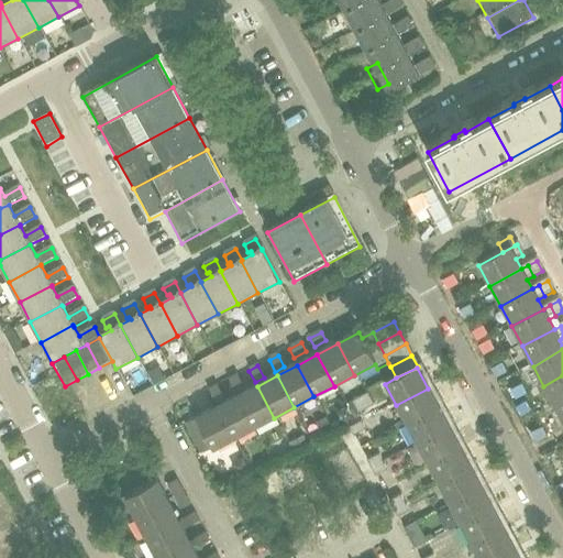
[(562,375),(543,386),(554,406),(562,401),(562,375)]
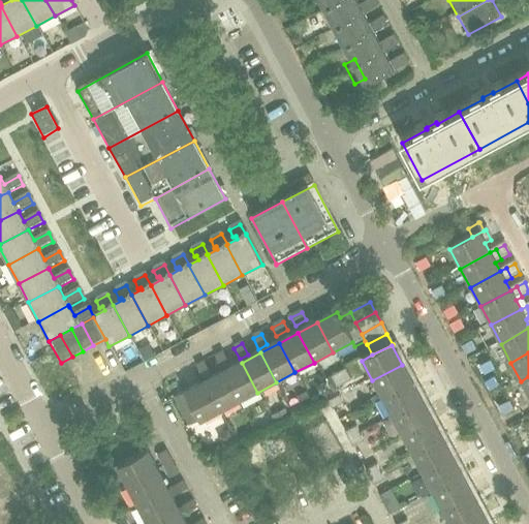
[(228,365),(223,353),(215,358),(221,369),(228,365)]
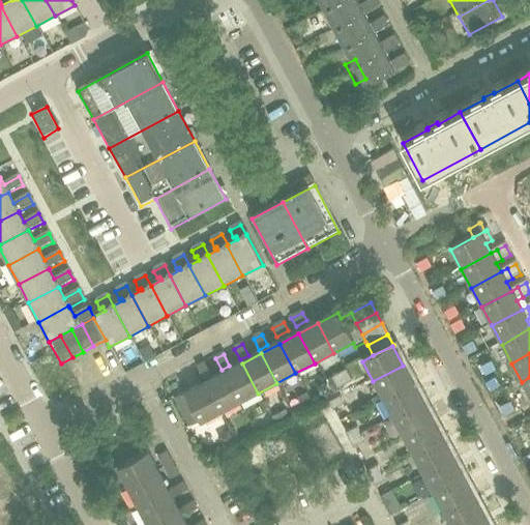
[(239,403),(258,394),(242,363),(223,374),(239,403)]
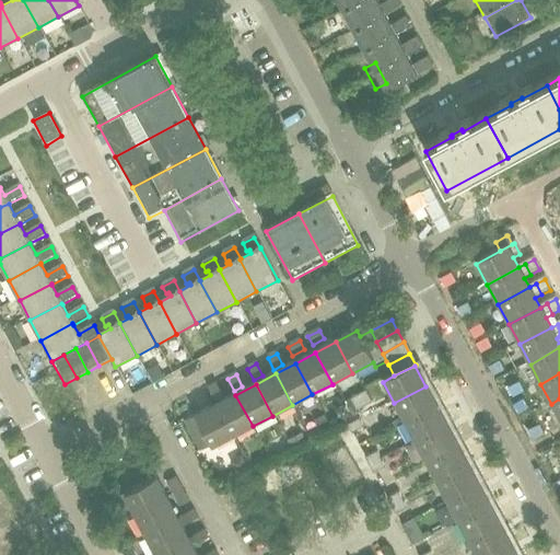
[(216,385),(208,390),(213,402),(222,397),(216,385)]
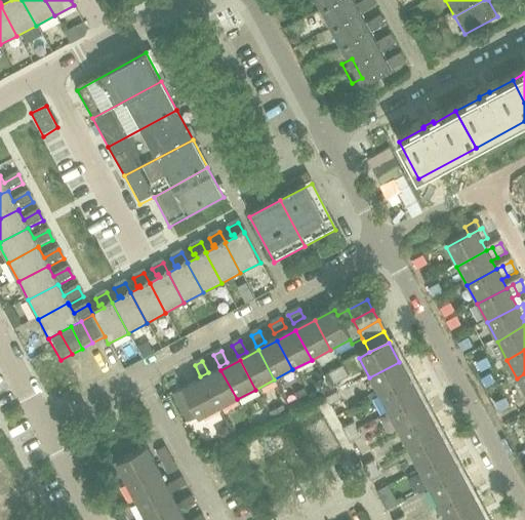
[(369,377),(379,397),(409,381),(399,362),(369,377)]
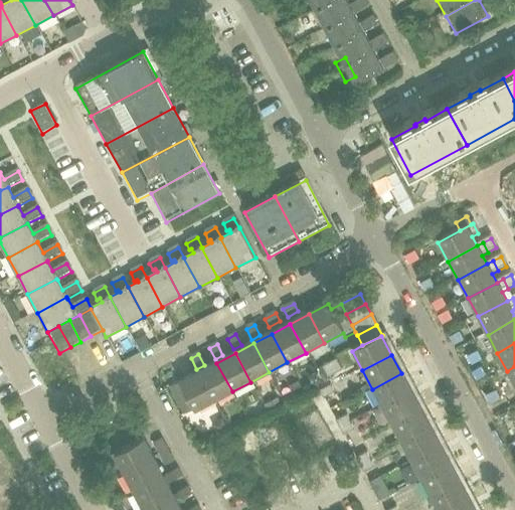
[(213,401),(232,391),(216,363),(198,372),(213,401)]
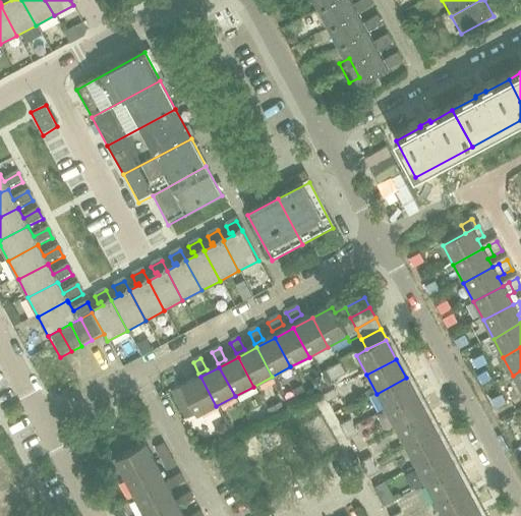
[(185,422),(196,416),(216,406),(200,377),(181,388),(170,394),(185,422)]
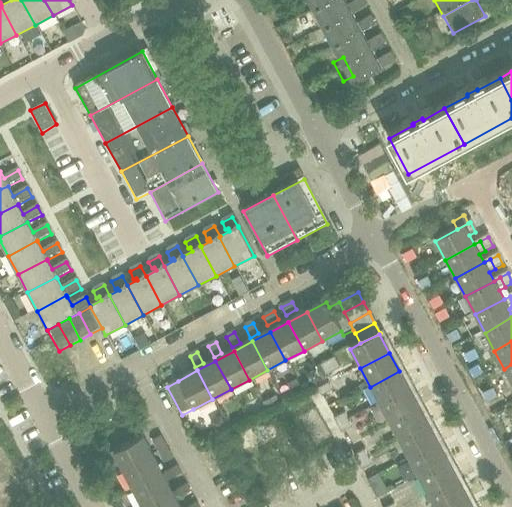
[(370,387),(380,405),(408,389),(399,371),(370,387)]
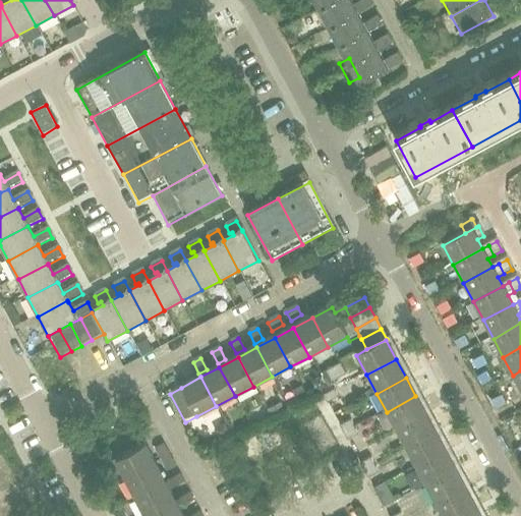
[(338,399),(336,395),(335,392),(328,395),(324,398),(327,405),(331,403),(338,399)]
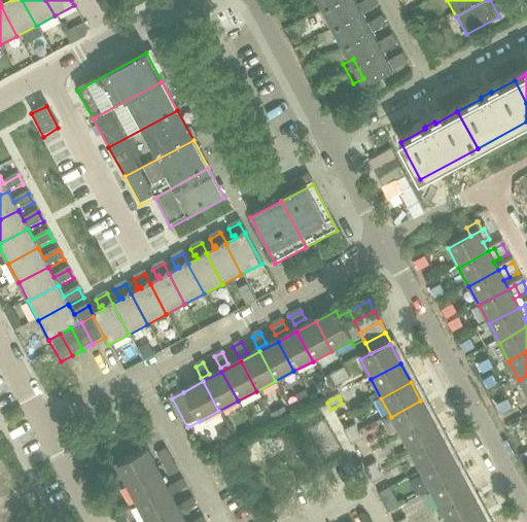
[(391,417),(400,436),(430,420),(420,401),(391,417)]
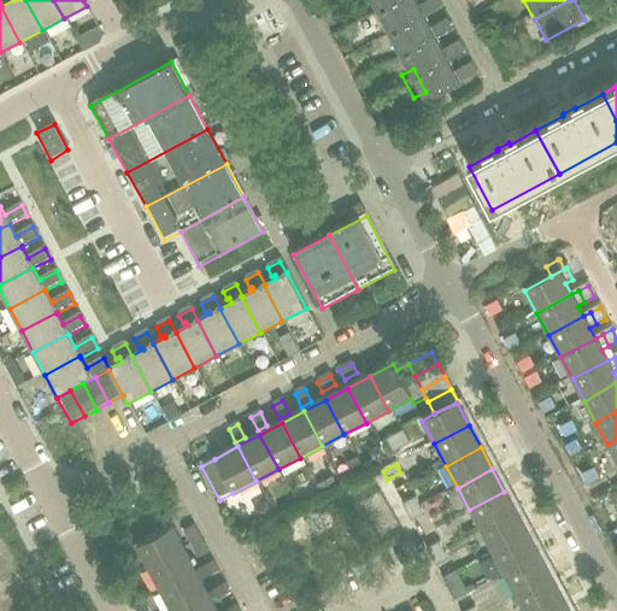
[(316,489),(321,498),(336,489),(333,481),(316,489)]
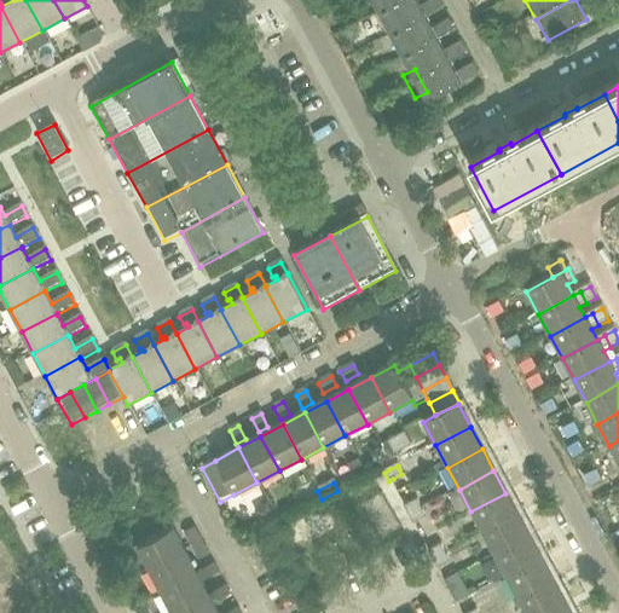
[(470,512),(482,533),(518,515),(505,493),(470,512)]
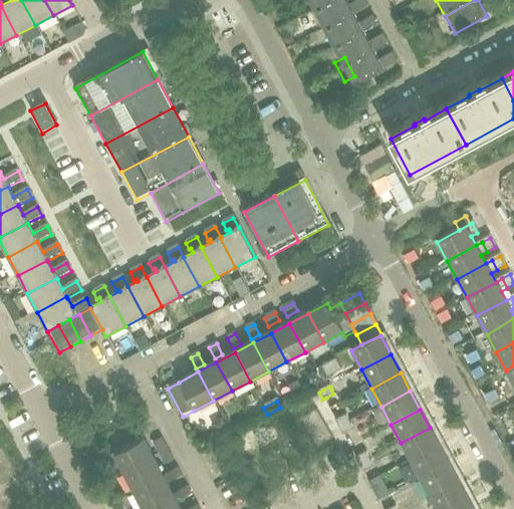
[(346,417),(335,422),(339,429),(349,424),(346,417)]
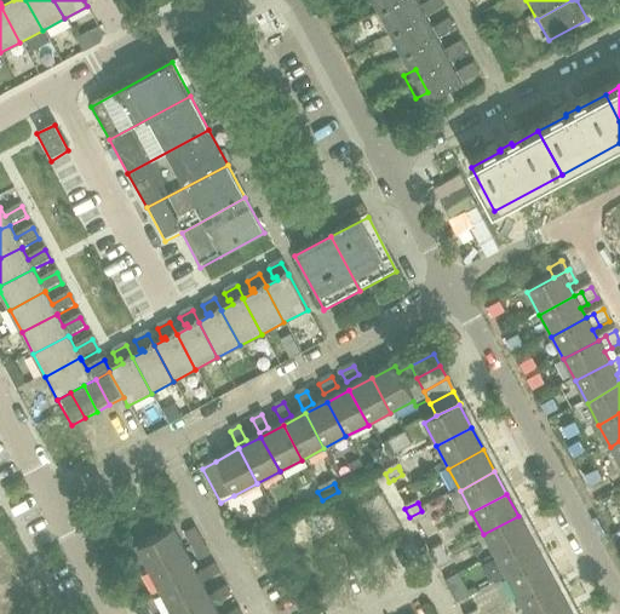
[(254,515),(262,528),(275,521),(268,508),(254,515)]
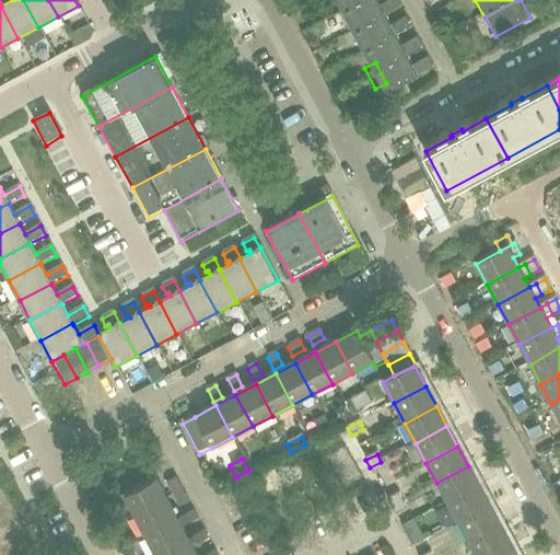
[(381,462),(370,467),(373,476),(385,470),(381,462)]
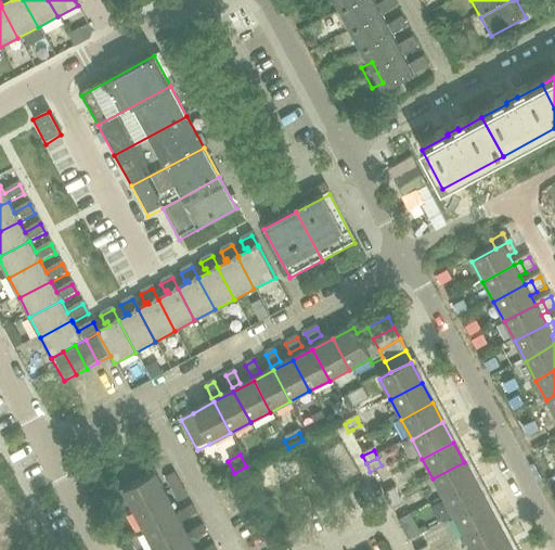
[(433,478),(443,499),(475,482),(464,462),(433,478)]
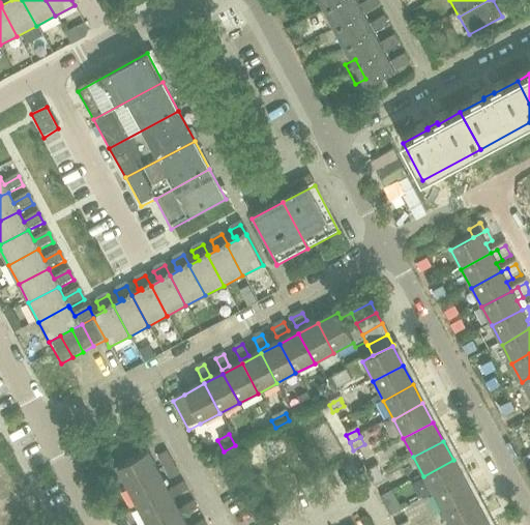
[(147,454),(117,470),(128,490),(157,473),(147,454)]
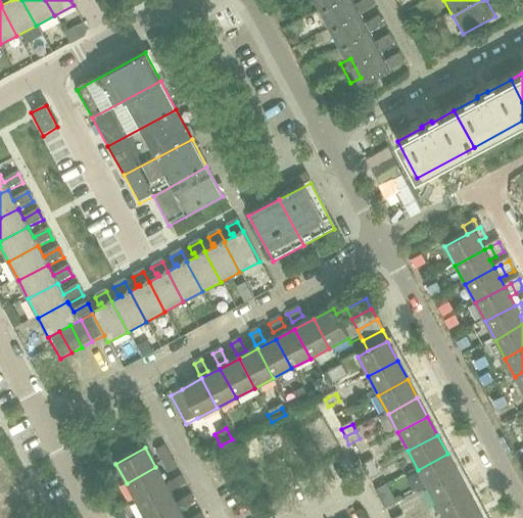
[(164,448),(154,453),(161,465),(171,459),(164,448)]
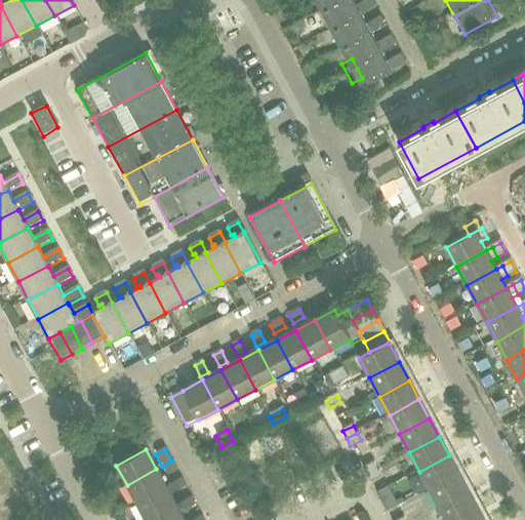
[(419,472),(430,490),(459,475),(449,455),(419,472)]
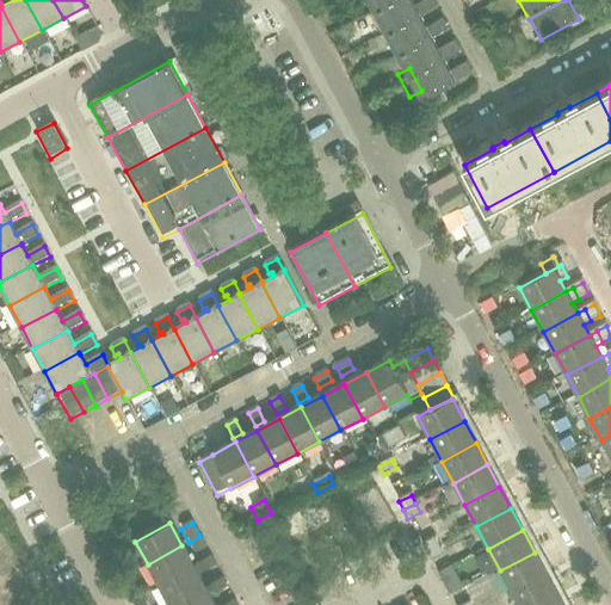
[(207,549),(199,536),(189,543),(195,556),(207,549)]
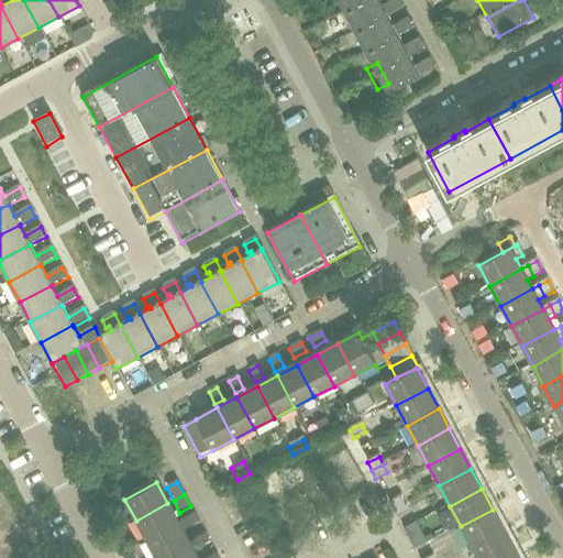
[(400,498),(389,504),(394,512),(405,505),(404,502),(401,499),(400,498)]
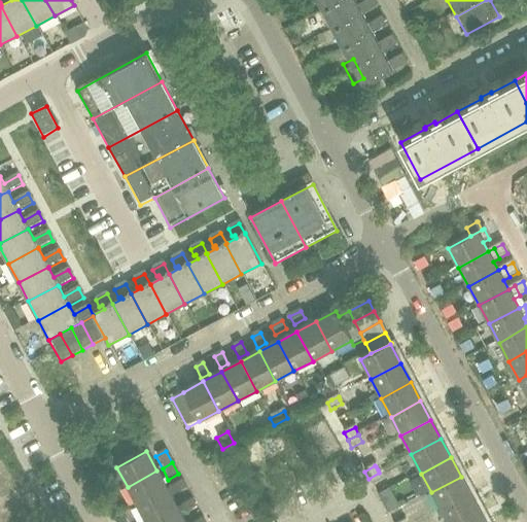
[(128,487),(137,506),(167,490),(156,471),(128,487)]
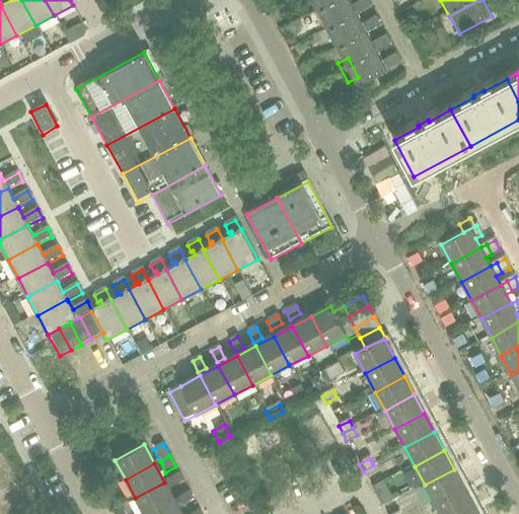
[(373,465),(363,471),(366,479),(377,472),(373,465)]
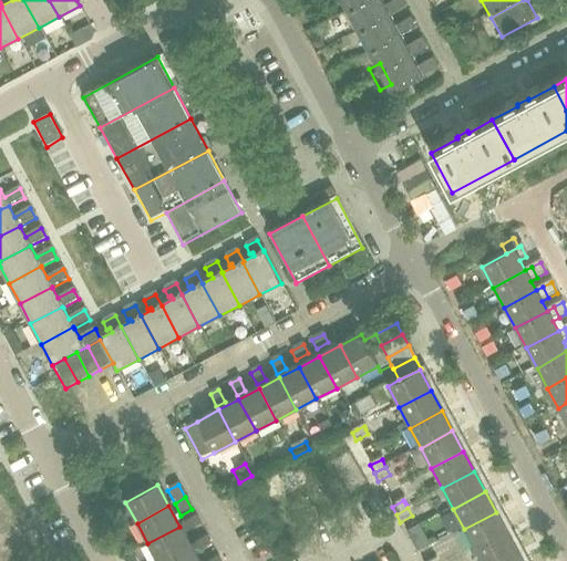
[(464,529),(475,549),(506,532),(496,512),(464,529)]
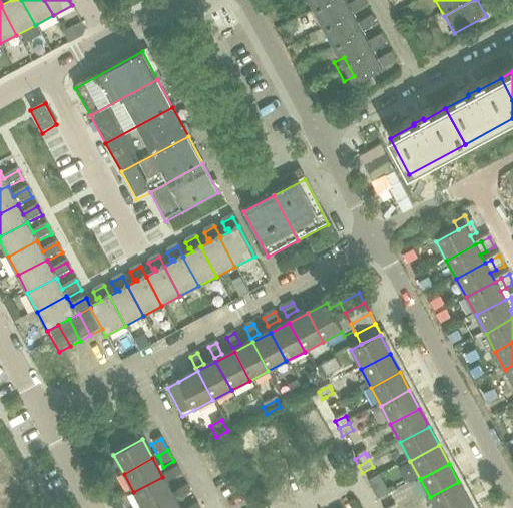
[(170,483),(181,476),(177,468),(166,475),(170,483)]
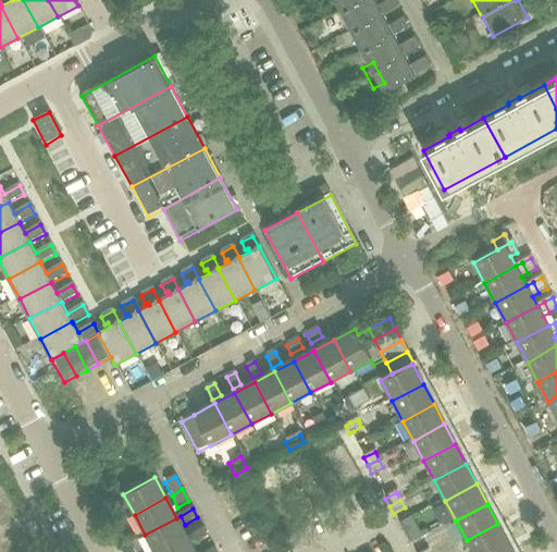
[(145,535),(153,551),(162,551),(187,538),(176,518),(145,535)]
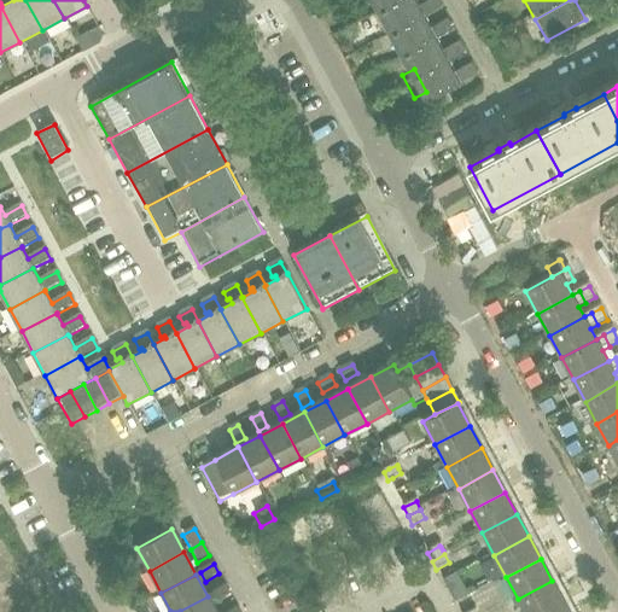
[(518,599),(524,611),(547,611),(564,602),(552,581),(518,599)]
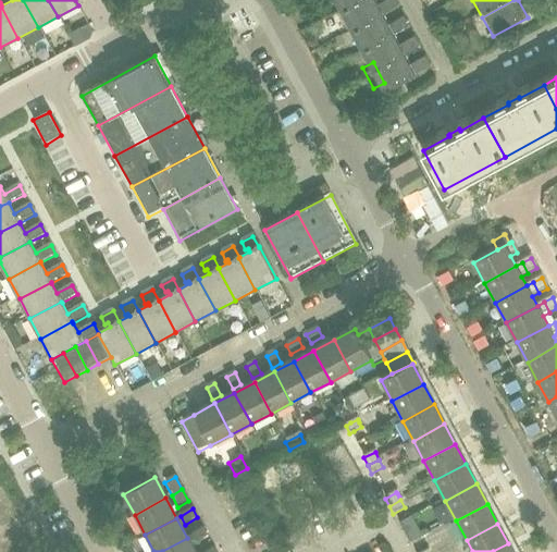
[(417,528),(405,535),(410,546),(410,544),(422,538),(417,528)]
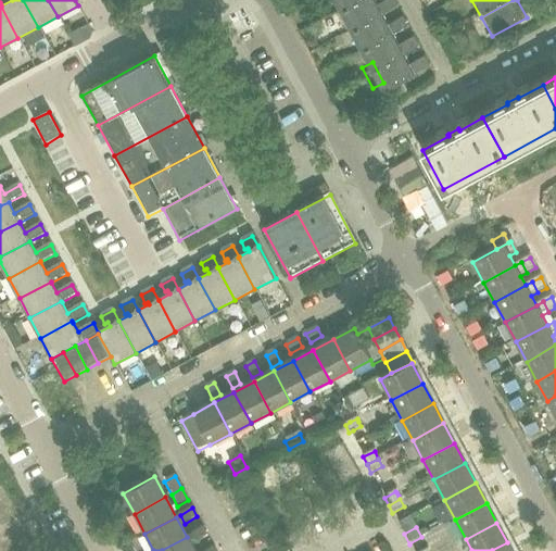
[(196,543),(207,537),(203,528),(190,535),(196,543)]
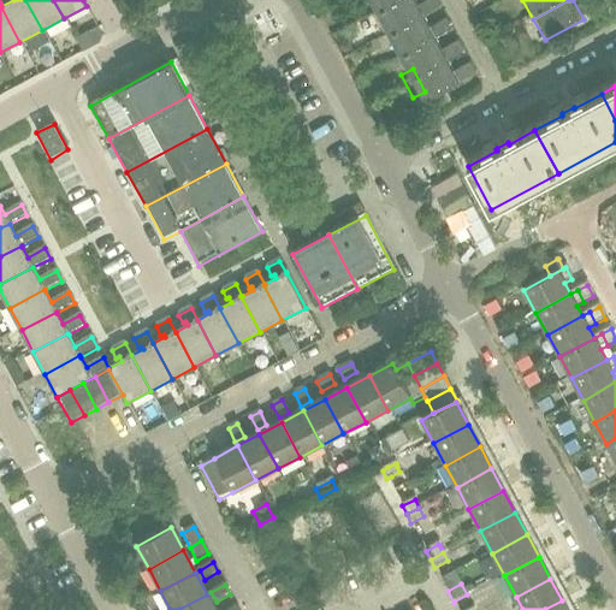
[(214,609),(207,594),(179,609),(214,609)]
